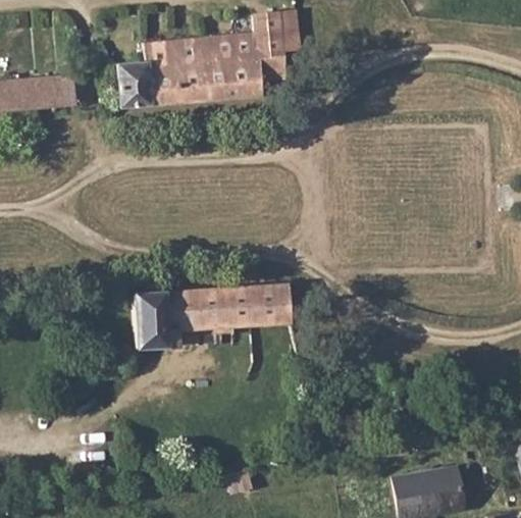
[(261,97),(262,96),(262,82),(285,80),(285,54),(301,52),(299,18),(254,20),(255,38),(145,45),(146,63),(116,64),(118,102),(118,107),(261,97)]
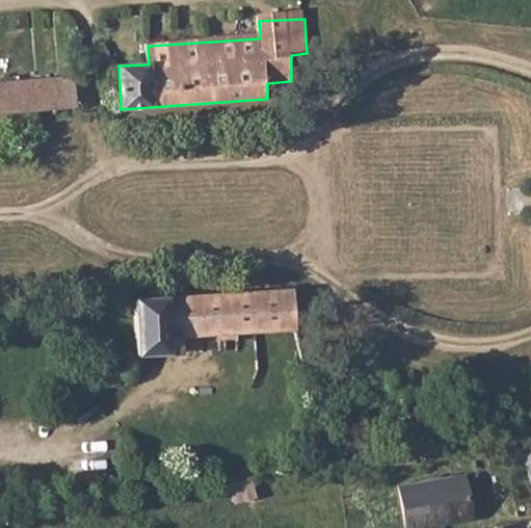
[(0,112),(83,107),(84,85),(76,85),(75,77),(0,83),(0,112)]
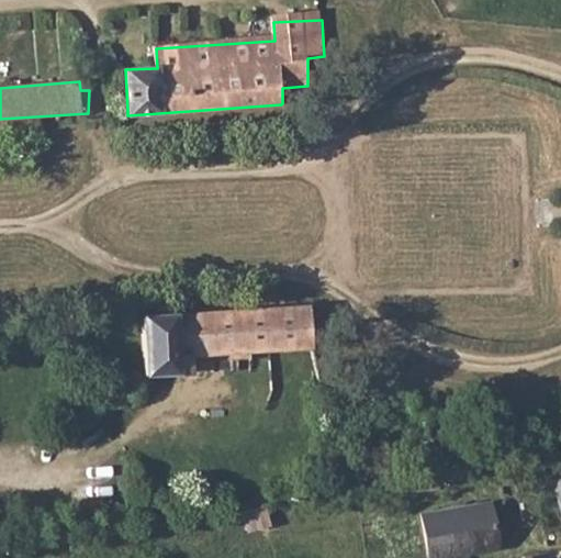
[(311,350),(310,305),(141,316),(142,332),(144,364),(180,364),(180,355),(311,350)]
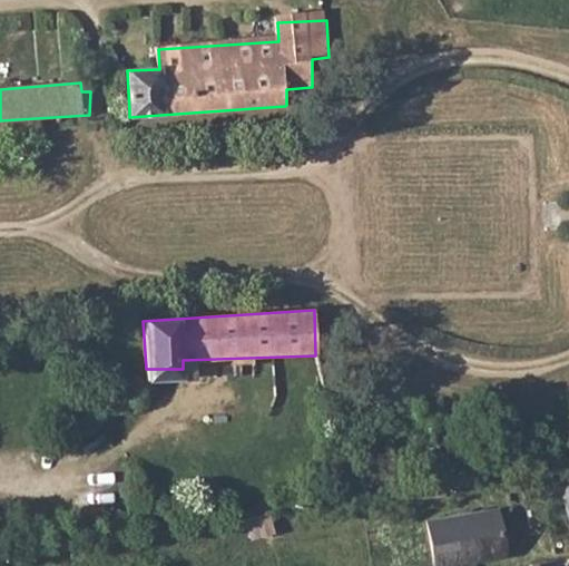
[(433,565),(501,553),(503,546),(518,544),(516,526),(498,529),(496,508),(427,519),(433,565)]
